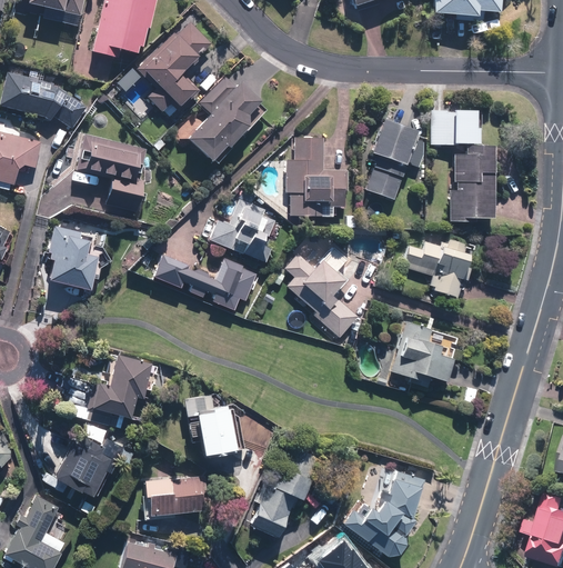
[(26,0),(24,7),(80,19),(84,0),(26,0)]
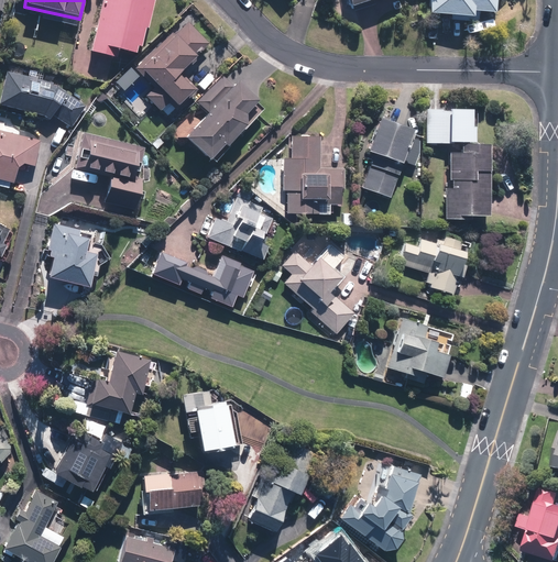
[(105,0),(93,53),(106,56),(107,50),(137,56),(139,47),(144,48),(156,0),(105,0)]
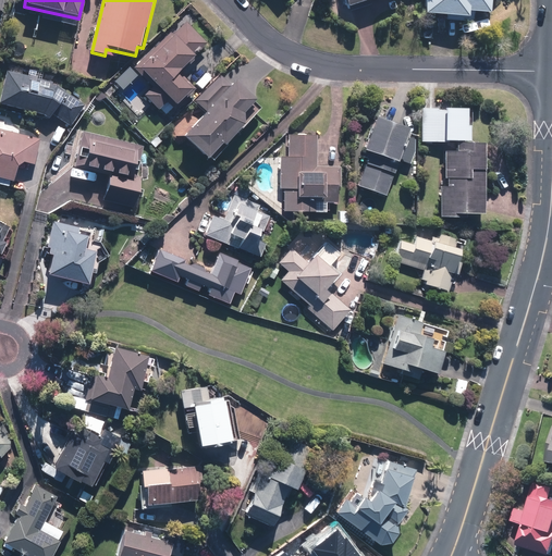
[(343,0),(347,10),(373,0),(343,0)]
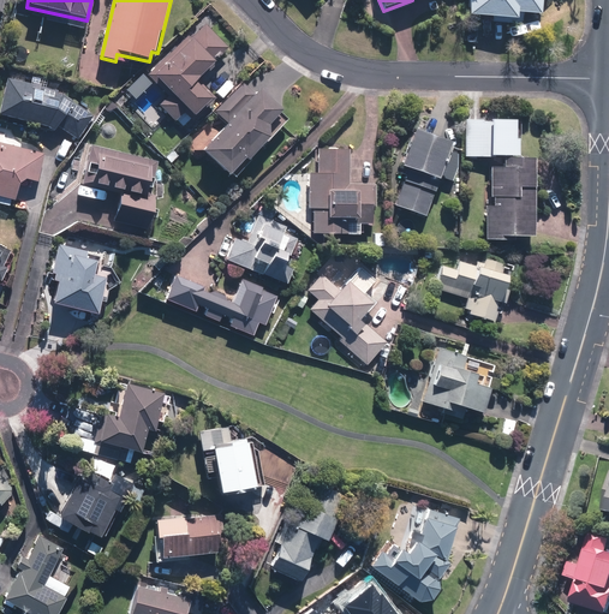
[(523,25),(524,13),(538,15),(538,0),(470,0),(469,17),(496,18),(495,24),(523,25)]
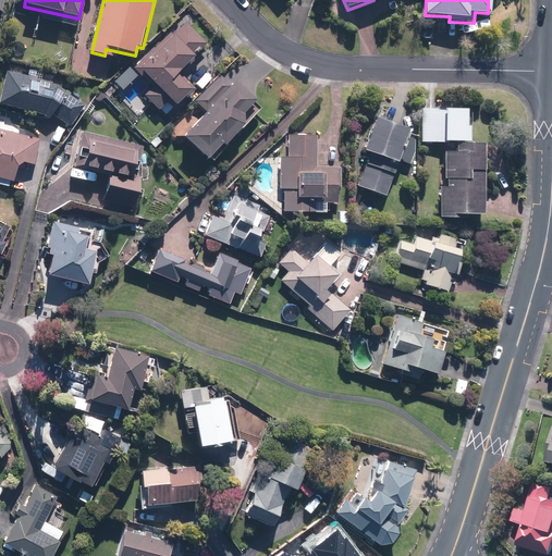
[(168,101),(178,111),(199,89),(181,72),(194,58),(186,51),(201,36),(186,22),(173,35),(171,33),(137,69),(155,85),(146,95),(161,109),(168,101)]
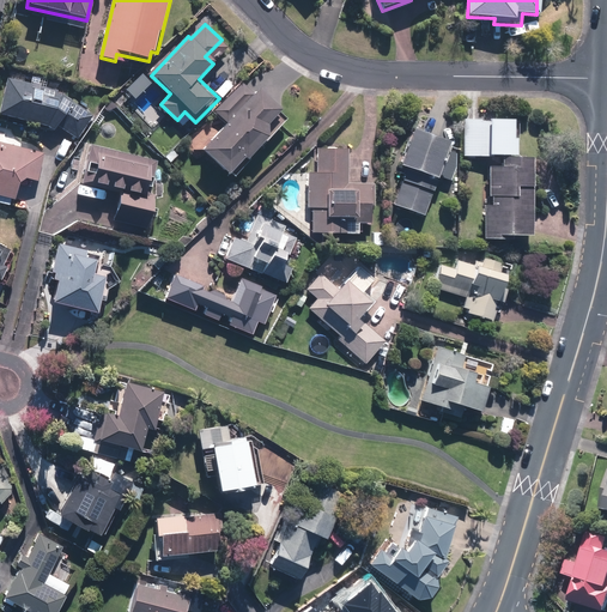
[(10,79),(0,115),(49,127),(58,133),(60,127),(80,140),(96,116),(61,92),(10,79)]
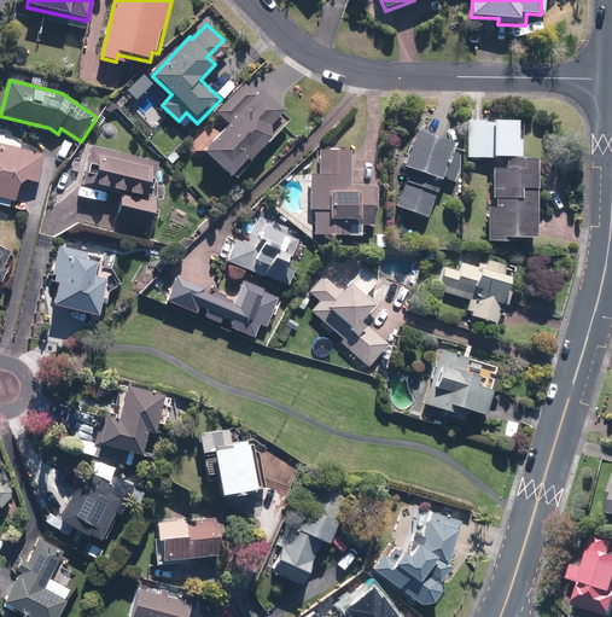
[(228,123),(200,152),(231,181),(289,122),(249,82),(219,114),(228,123)]
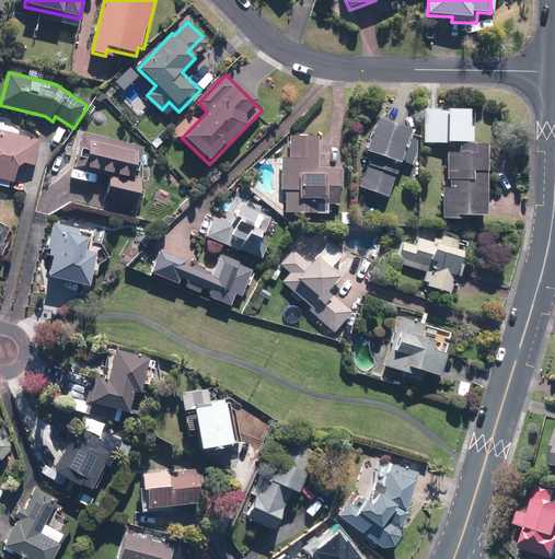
[(426,136),(426,140),(471,142),(472,111),(427,109),(426,136)]
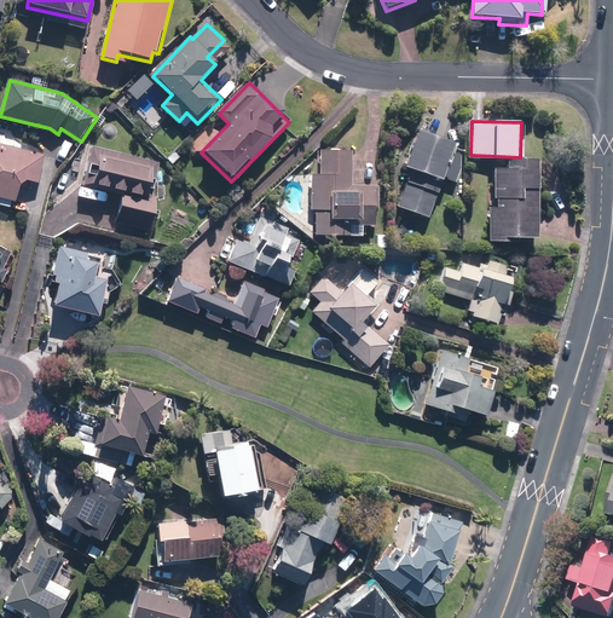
[(445,179),(456,183),(467,155),(455,151),(457,145),(415,131),(402,168),(409,171),(397,206),(431,218),(445,179)]
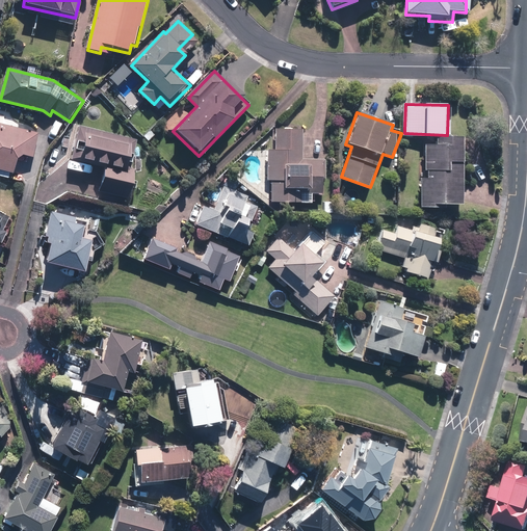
[(0,170),(14,174),(18,155),(33,158),(40,131),(0,122),(0,170)]
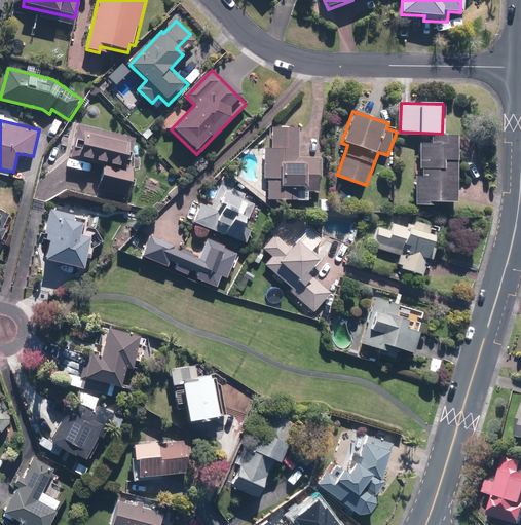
[(79,123),(72,158),(103,164),(98,187),(125,193),(138,137),(79,123)]
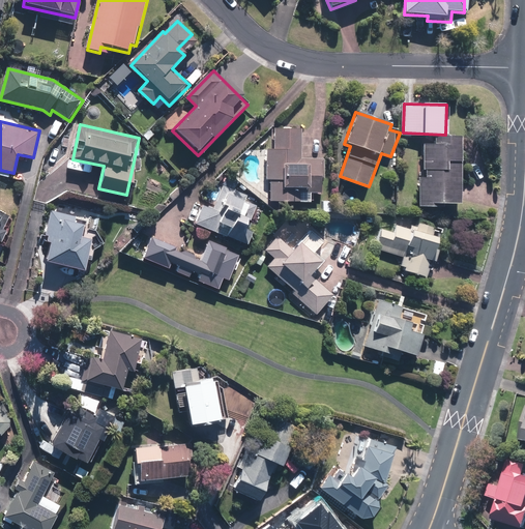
[(304,128),(276,127),(275,148),(266,148),(264,177),(273,177),(272,201),(311,203),(311,199),(317,200),(317,195),(324,195),(326,159),(302,157),(304,128)]
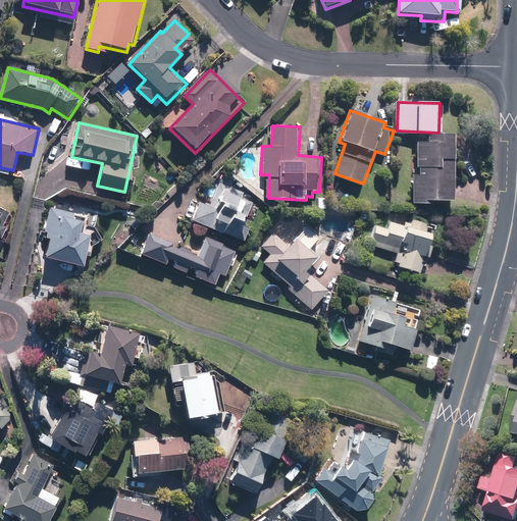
[(425,199),(453,200),(456,135),(437,134),(430,134),(430,143),(417,143),(416,167),(419,167),(419,175),(414,175),(413,204),(425,205),(425,199)]
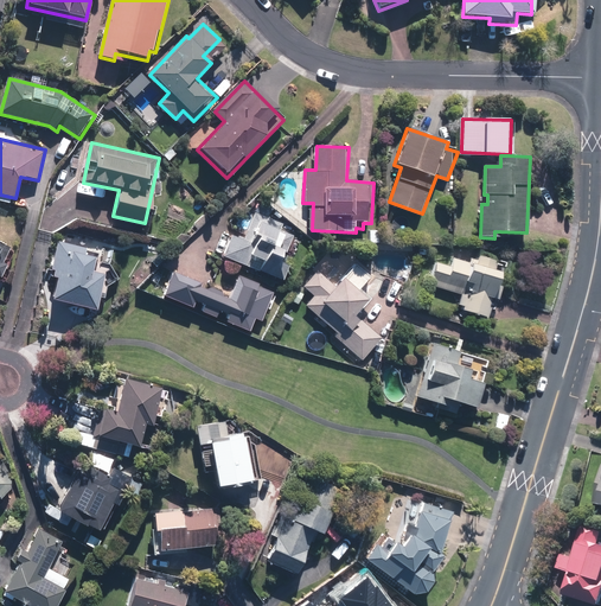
[(245,236),(234,231),(224,255),(285,281),(292,262),(282,259),(285,253),(288,255),(298,235),(283,229),(286,223),(256,211),(245,236)]
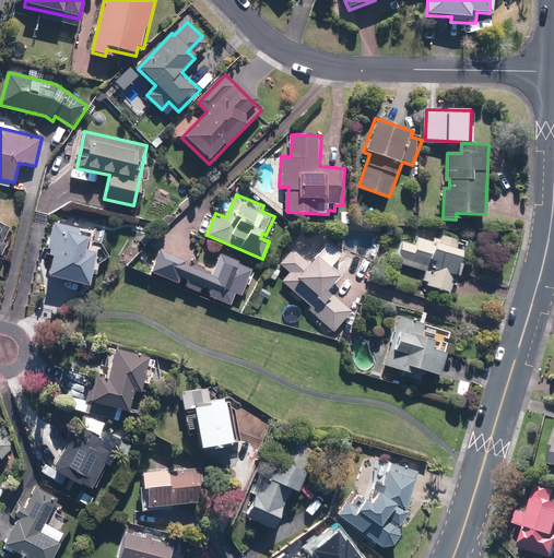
[(0,259),(2,260),(10,246),(3,242),(12,226),(0,220),(0,259)]
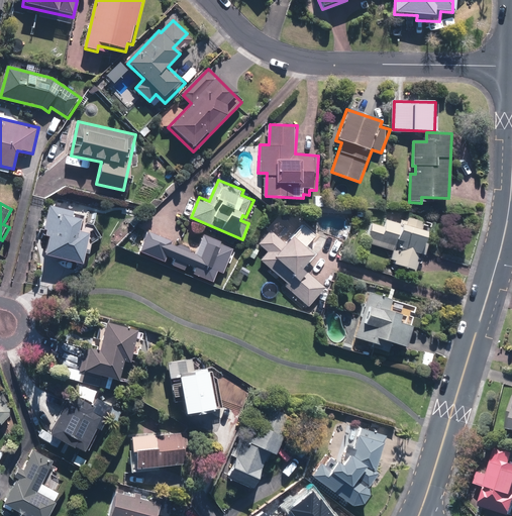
[(103,237),(96,225),(84,222),(86,214),(52,206),(44,235),(48,236),(43,255),(81,265),(84,250),(89,252),(91,244),(103,237)]
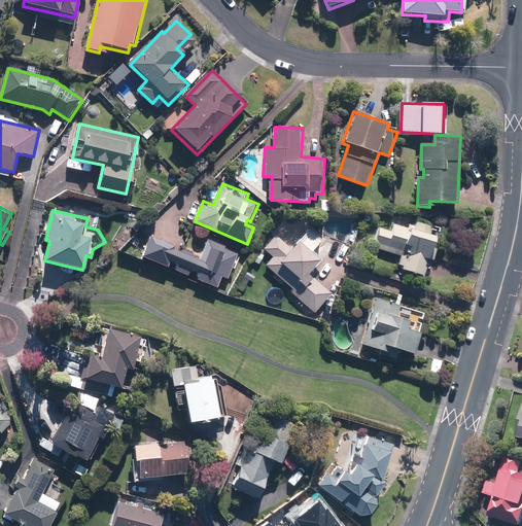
[(422,275),(431,224),(394,222),(393,230),(381,228),(378,248),(402,255),(399,265),(402,265),(401,271),(422,275)]
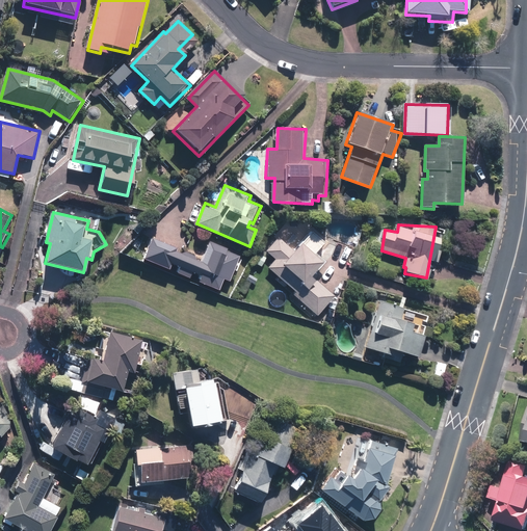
[(316,231),(302,246),(298,242),(293,247),(282,237),(259,261),(315,314),(334,294),(312,274),(321,264),(312,256),(326,240),(316,231)]
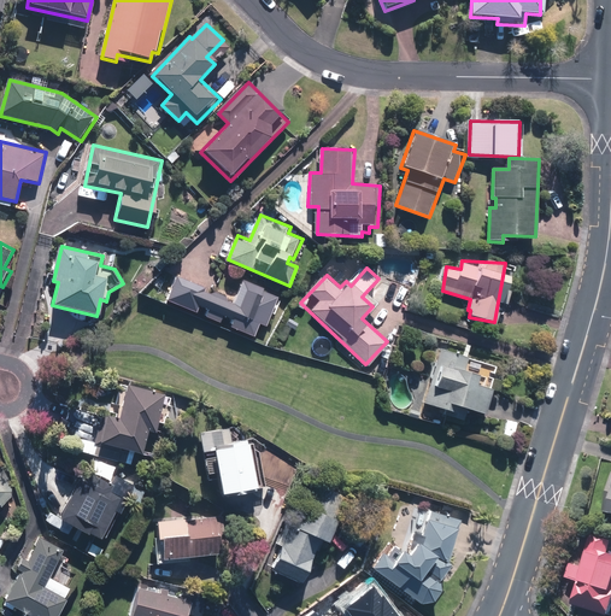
[(268,327),(280,297),(244,282),(236,301),(176,276),(166,300),(254,336),(259,324),(268,327)]
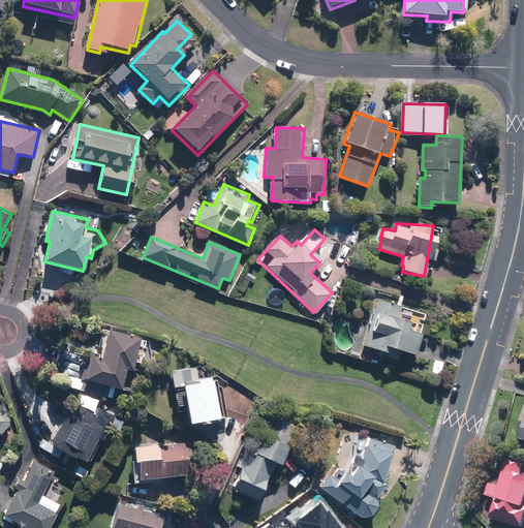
[(380,299),(364,347),(380,351),(382,345),(413,355),(421,335),(409,331),(412,322),(402,319),(405,307),(380,299)]
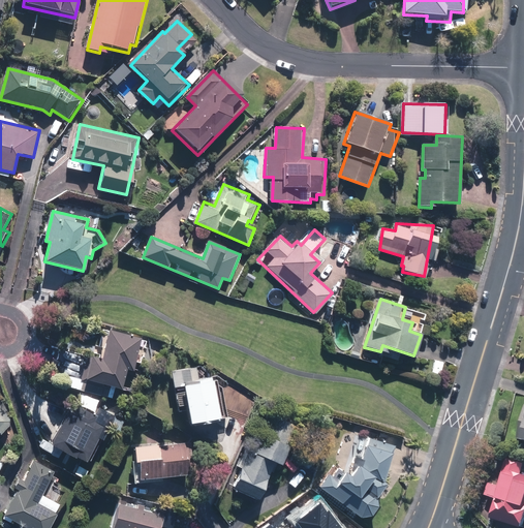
[(90,356),(84,379),(122,390),(128,362),(135,364),(142,337),(111,329),(102,360),(90,356)]
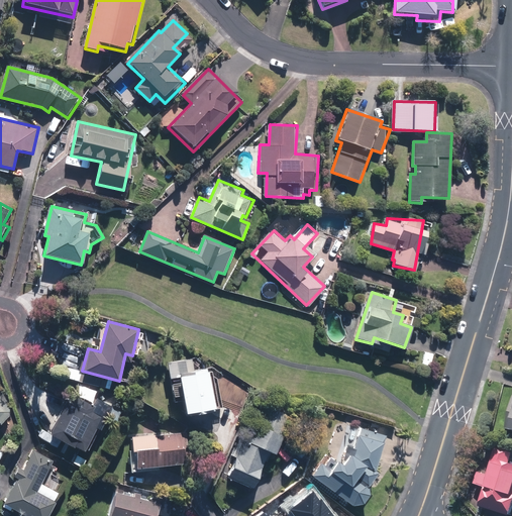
[(189,358),(167,363),(169,379),(174,378),(179,414),(216,408),(210,372),(192,375),(189,358)]
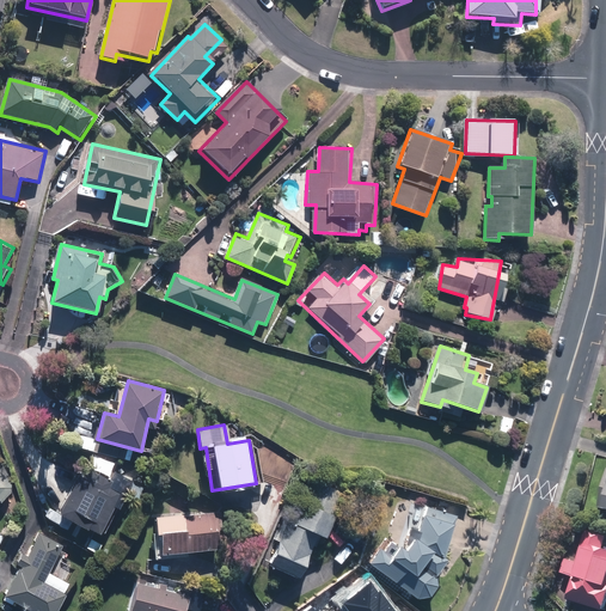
[(11,488),(16,484),(0,468),(0,502),(11,514),(23,501),(11,488)]
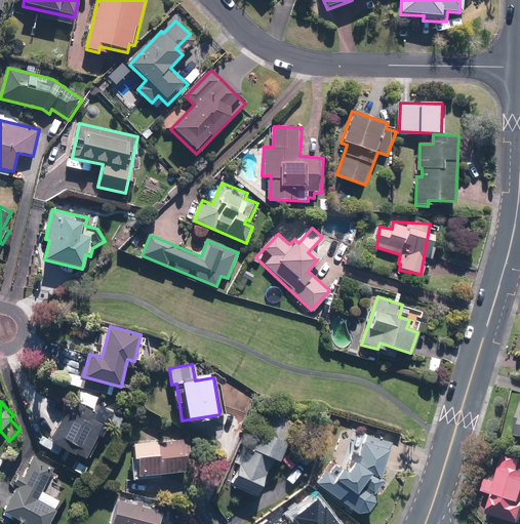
[(91,418),(94,410),(80,404),(76,412),(65,407),(50,441),(87,457),(102,424),(91,418)]
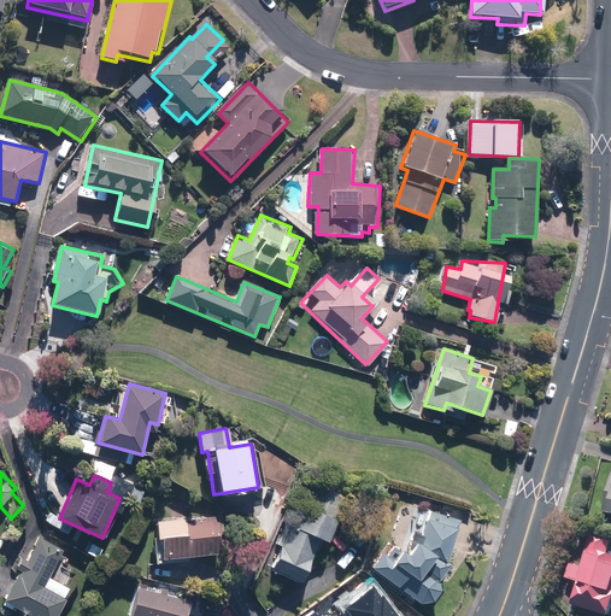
[(270,568),(300,582),(322,540),(325,541),(347,497),(318,482),(293,532),(288,529),(270,568)]
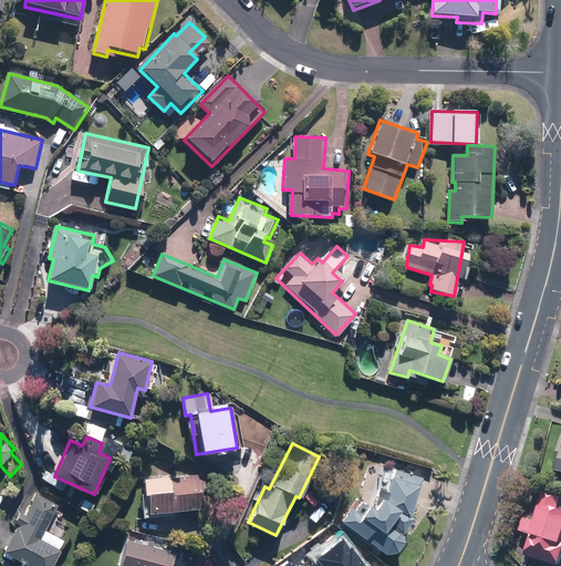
[(423,496),(426,485),(386,470),(380,484),(366,502),(359,495),(338,523),(385,559),(414,520),(418,495),(423,496)]
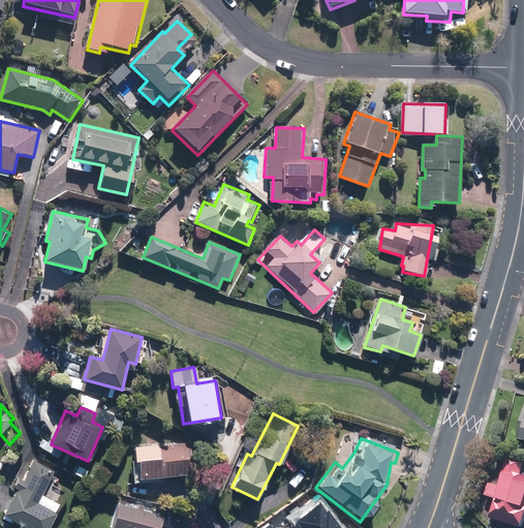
[(130,446),(133,480),(199,474),(196,441),(130,446)]
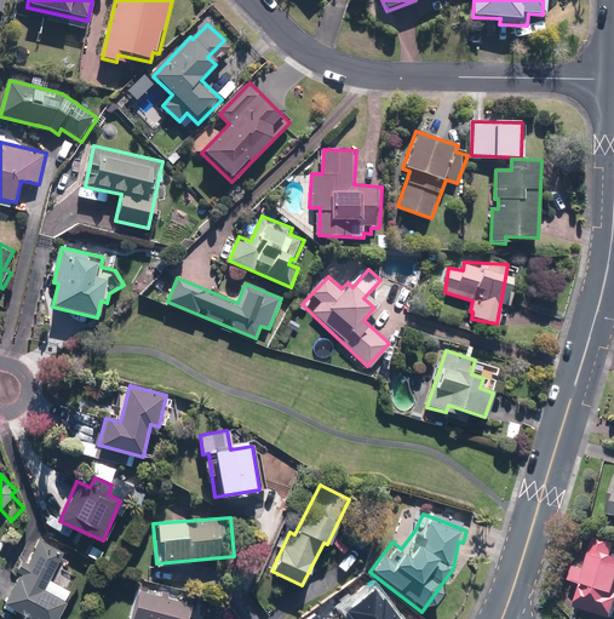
[(613,542),(600,538),(578,608),(613,618),(613,542)]
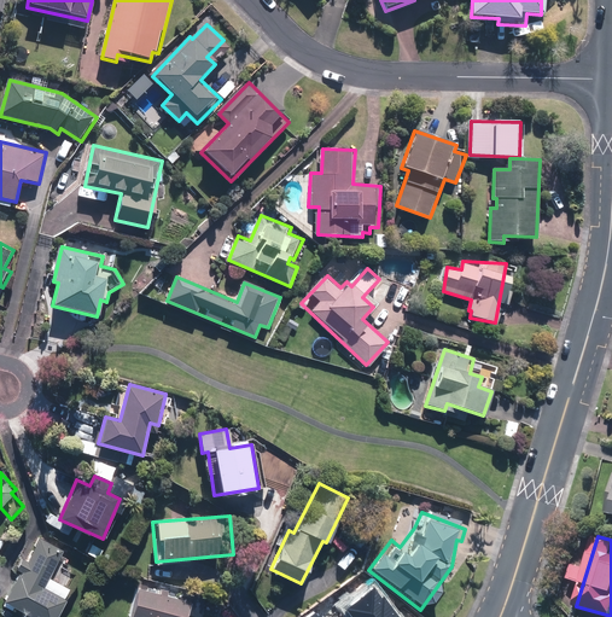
[(19,574),(3,601),(28,616),(54,616),(71,591),(47,576),(62,552),(41,539),(29,559),(23,556),(15,570),(19,574)]
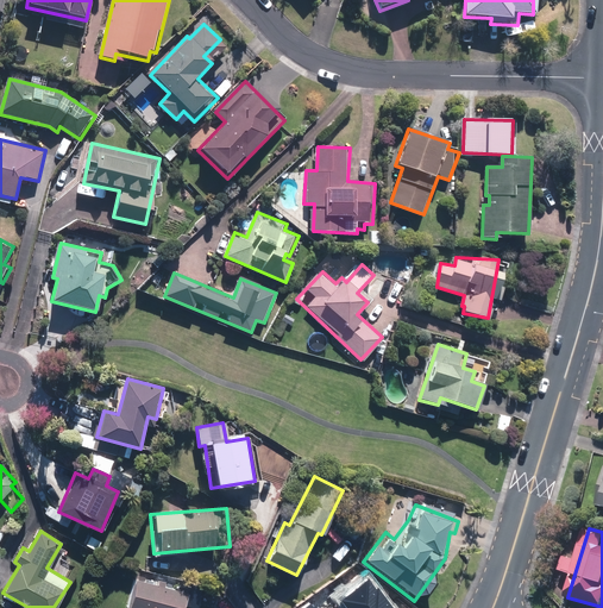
[(134,577),(127,607),(186,607),(190,590),(134,577)]
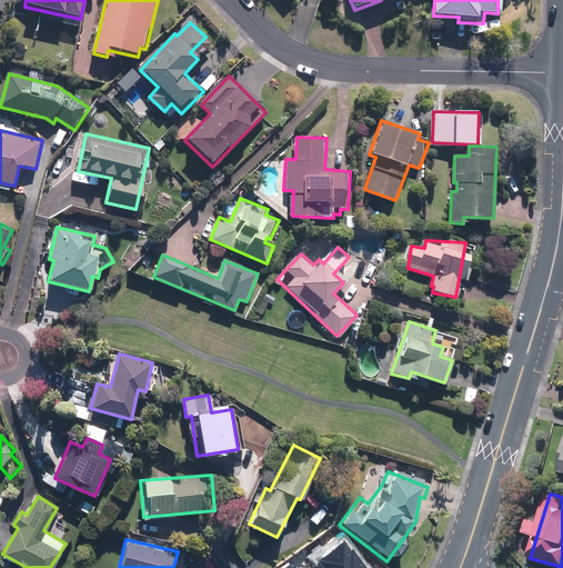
[(351,567),(348,560),(342,564),(338,554),(309,567),(351,567)]
